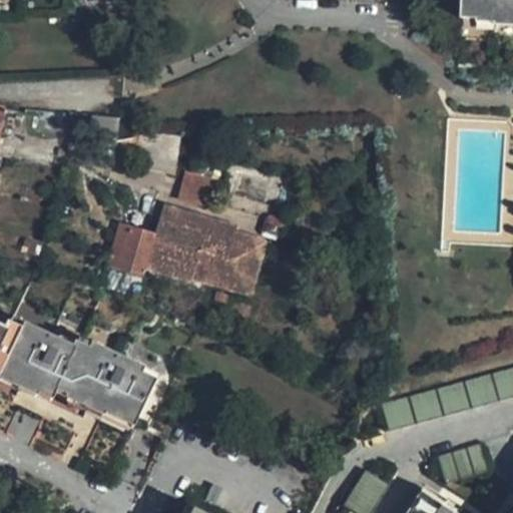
[(512,0),(460,0),(460,7),(492,8),(492,15),(512,15),(512,0)]
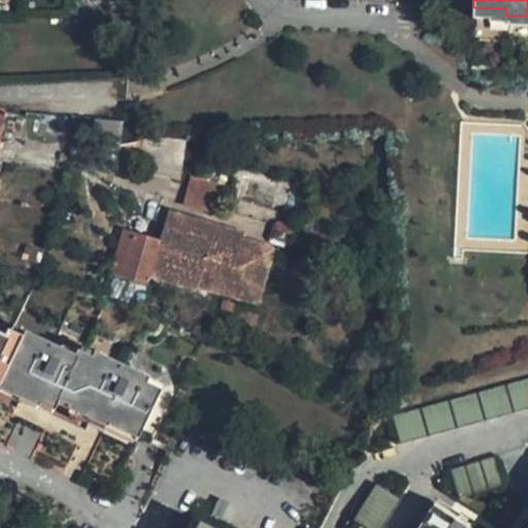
[(92,118),(90,144),(101,145),(101,161),(133,166),(134,140),(118,143),(120,121),(92,118)]
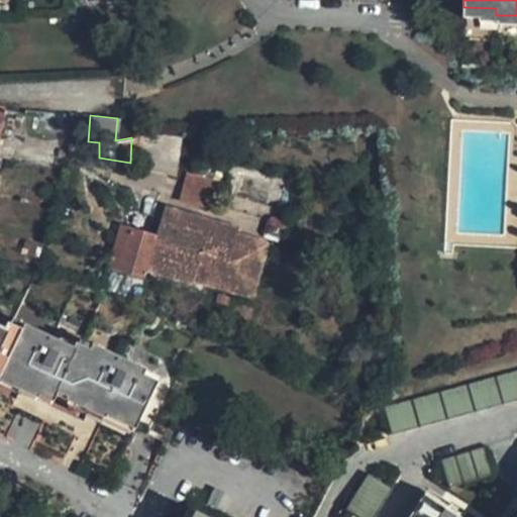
[(186,173),(181,197),(205,202),(210,178),(186,173)]
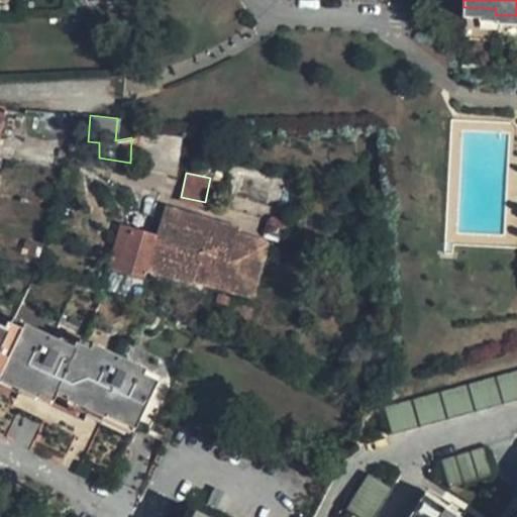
[(154,236),(145,273),(194,285),(194,284),(196,279),(198,270),(244,282),(255,238),(235,233),(237,225),(162,207),(154,236)]
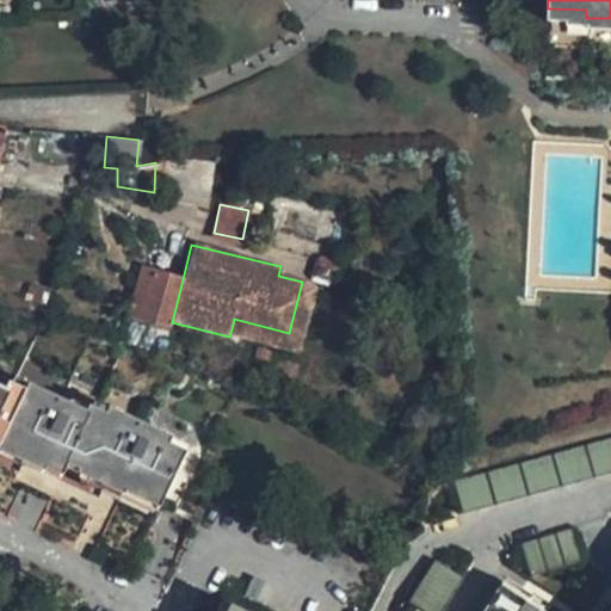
[(143,269),(130,316),(171,328),(172,322),(183,279),(143,269)]
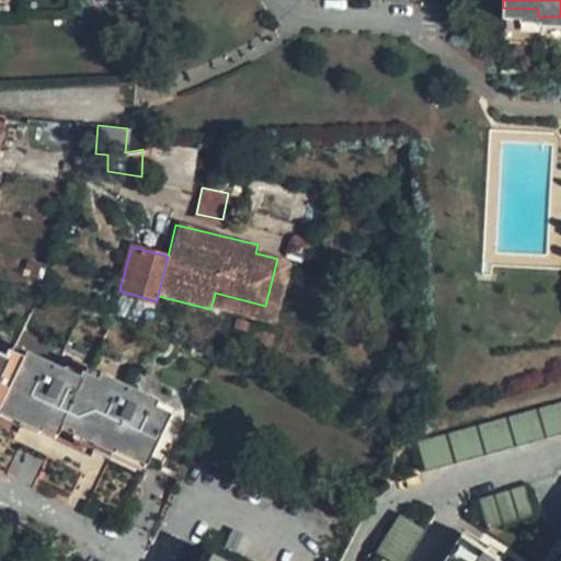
[(277,259),(265,306),(215,293),(213,302),(210,308),(277,324),(293,262),(277,259)]
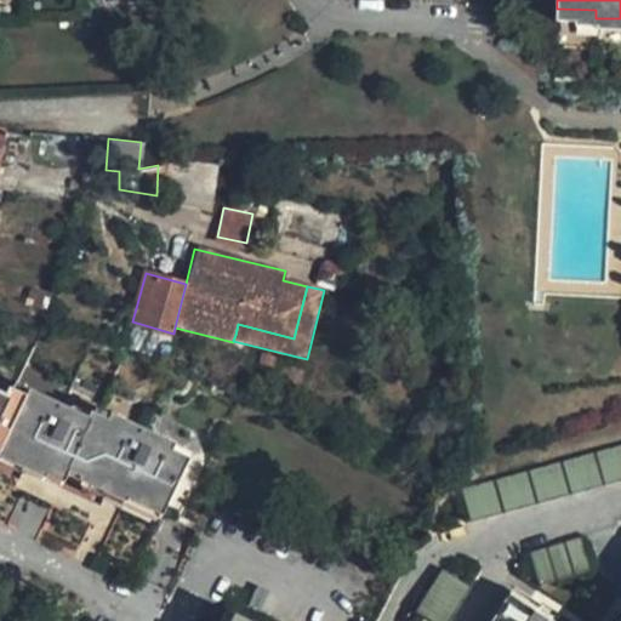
[(0,449),(3,450),(28,396),(12,388),(9,397),(0,392),(0,449)]
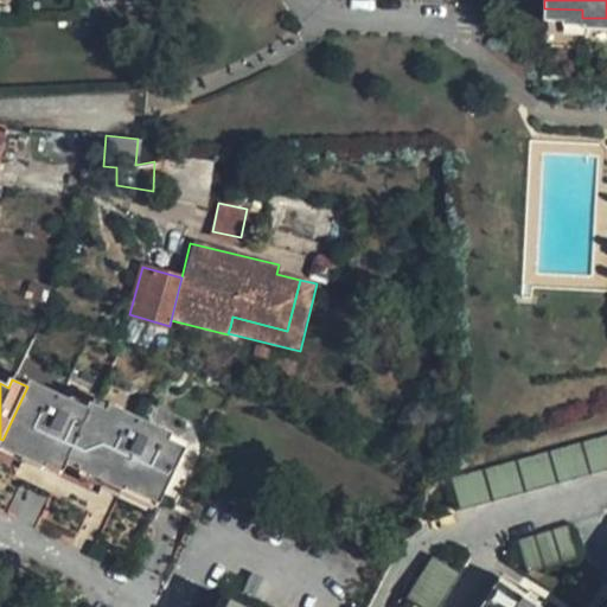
[(89,407),(32,381),(27,387),(2,440),(0,446),(45,467),(48,462),(64,472),(71,460),(83,466),(109,410),(91,403),(89,407)]
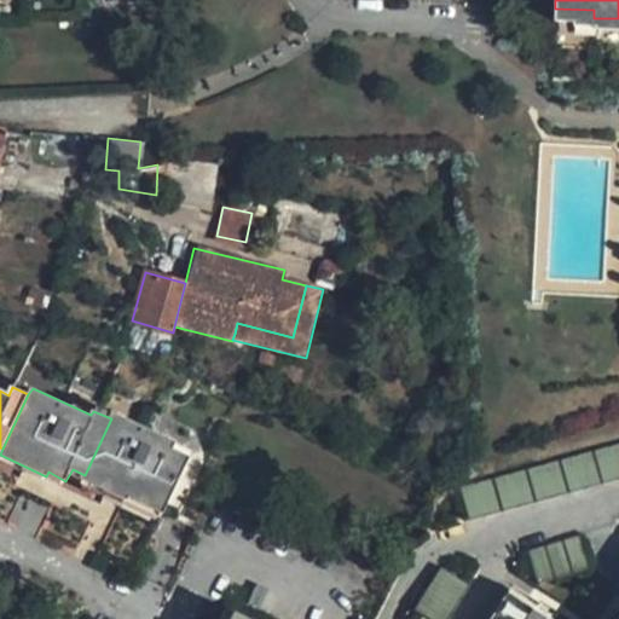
[(177,444),(114,412),(111,418),(85,475),(84,479),(128,501),(132,497),(165,514),(191,457),(174,447),(177,444)]
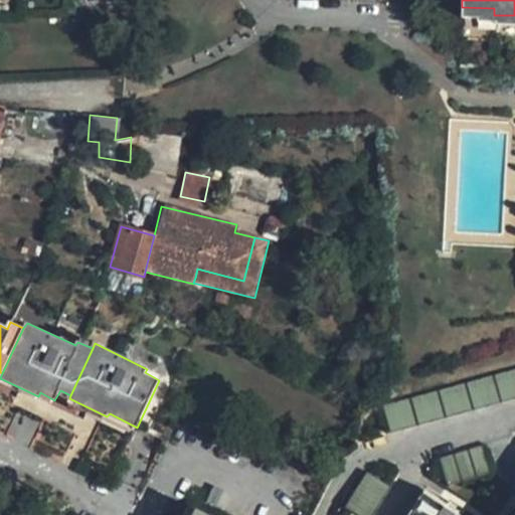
[(514,398),(514,369),(383,406),(391,434),(514,398)]
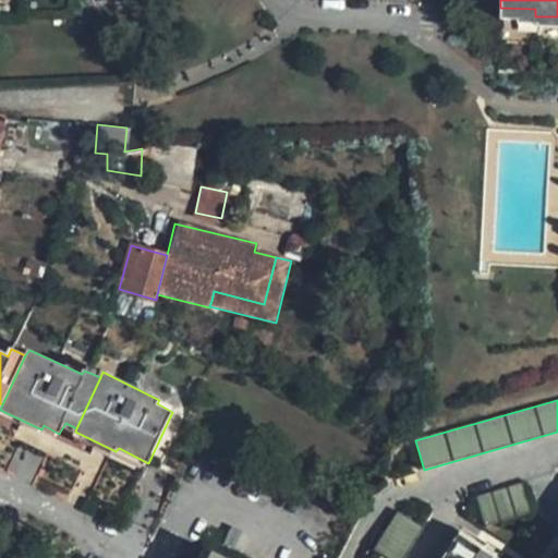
[(534,480),(486,494),(496,524),(524,516),(544,509),(534,480)]
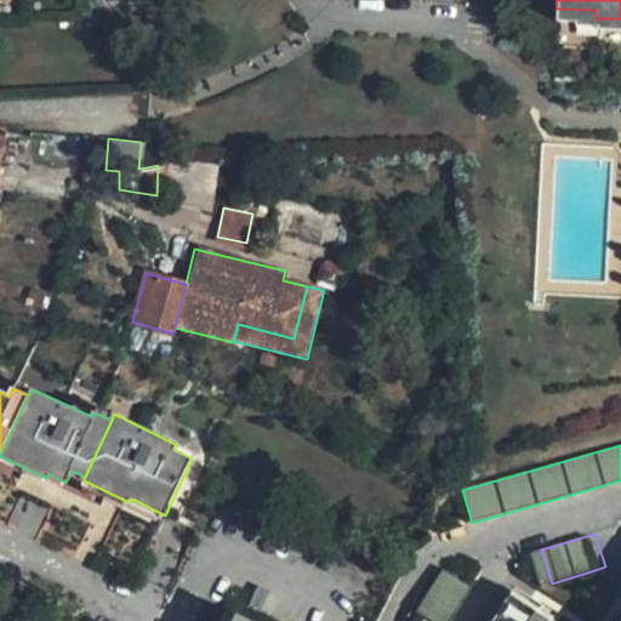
[(449,620),(471,587),(443,569),(417,611),(431,620),(449,620)]
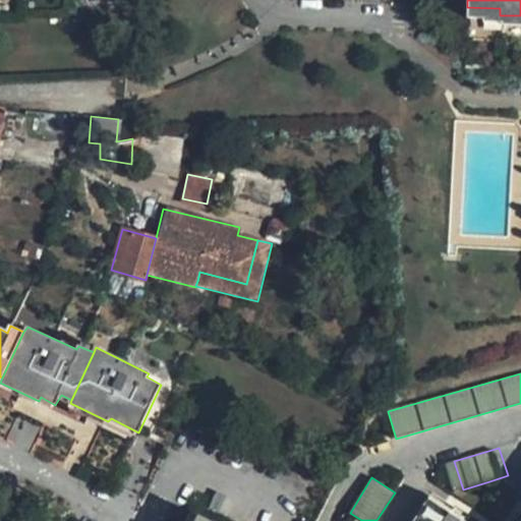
[(463,520),(428,500),(414,520),(463,520)]
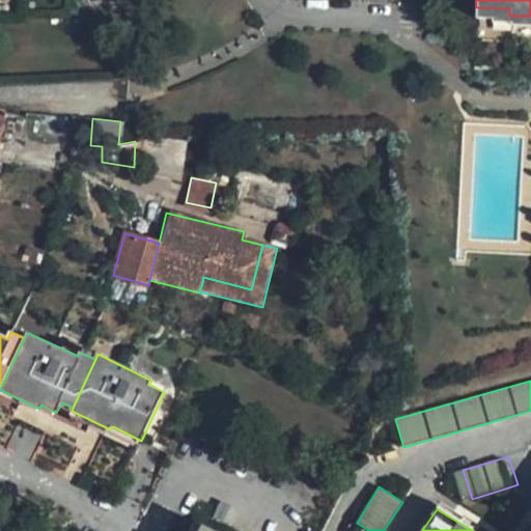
[(226,530),(202,520),(197,530),(226,530)]
